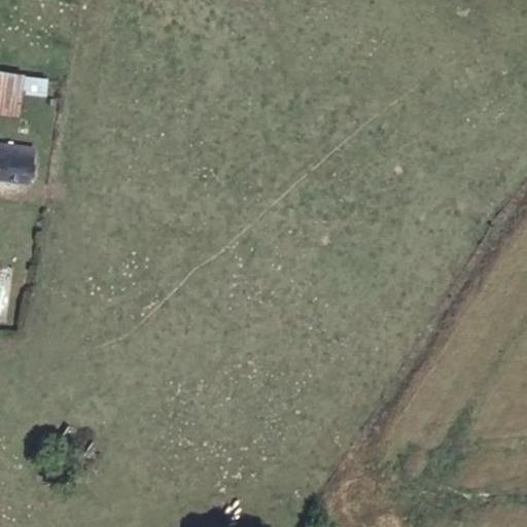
[(244,41),(247,4),(204,0),(139,0),(136,28),(244,41)]
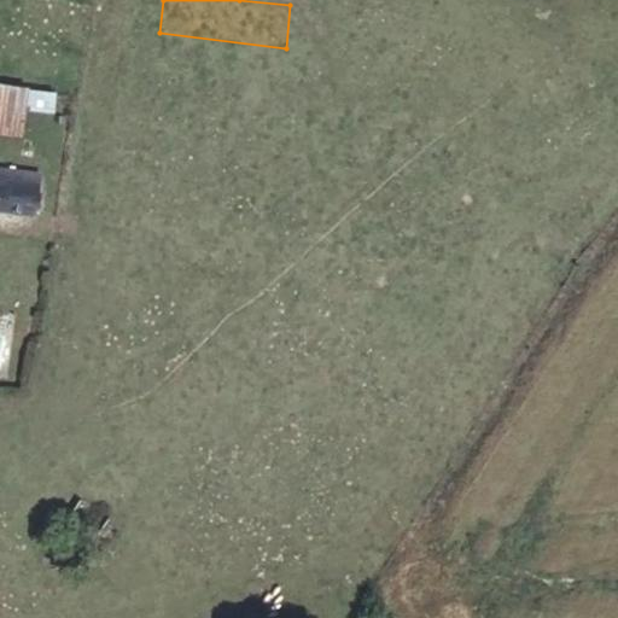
[(29,88),(0,83),(0,127),(23,130),(29,88)]
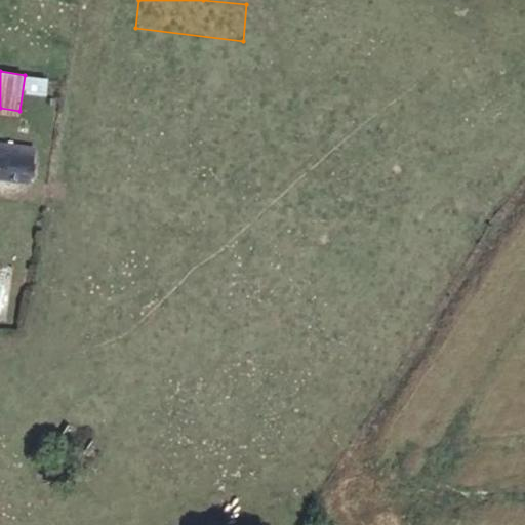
[(49,78),(25,75),(23,85),(47,88),(49,78)]
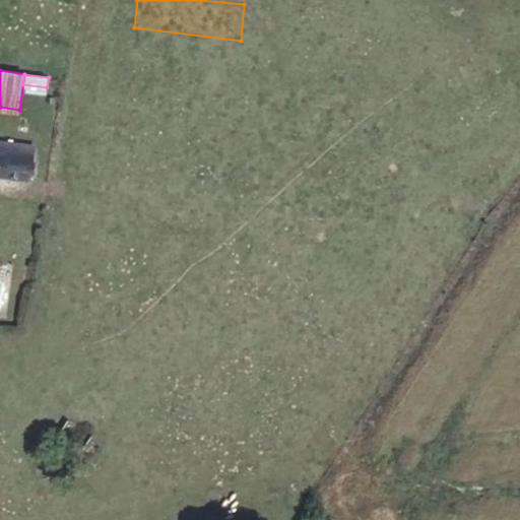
[(0,173),(30,178),(36,145),(0,139),(0,173)]
